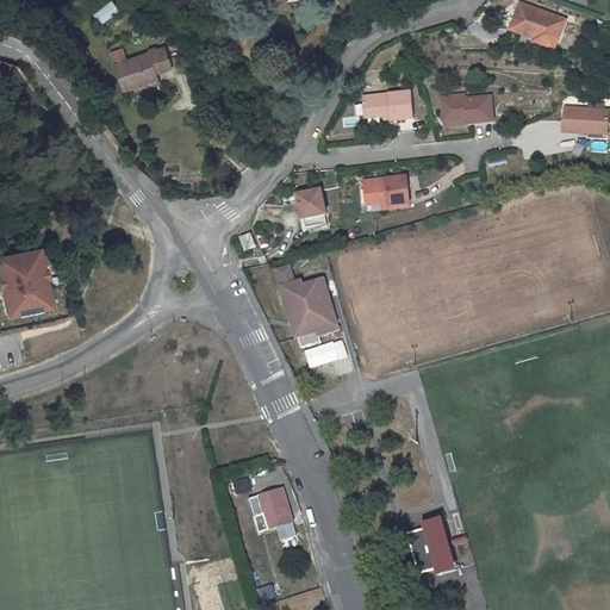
[(103,24),(120,12),(114,2),(97,14),(103,24)]
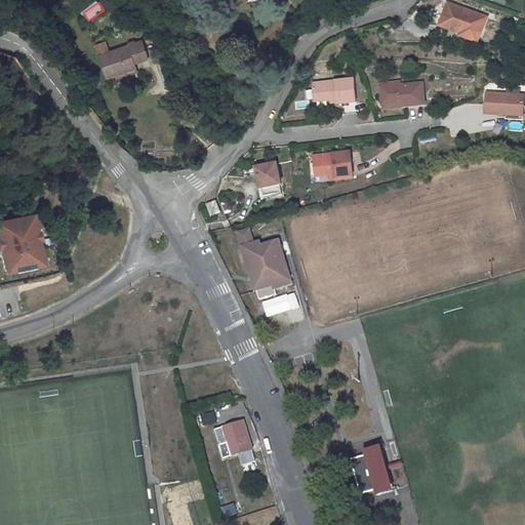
[(459,26),(465,28),(462,36),(479,42),(482,34),(487,18),(449,4),(443,22),(458,28),(459,26)]
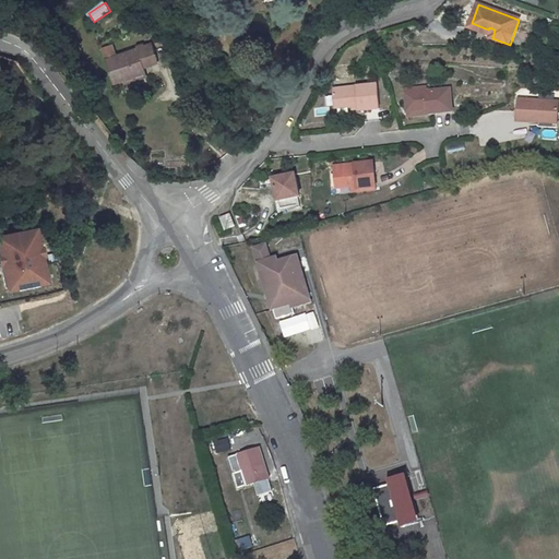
[(138,49),(105,59),(113,83),(125,80),(145,73),(142,64),(141,59),(146,57),(149,63),(156,60),(151,44),(137,47),(138,49)]
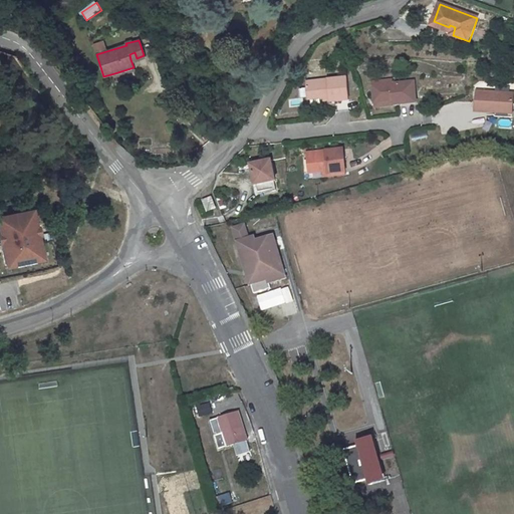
[(115,76),(135,70),(134,67),(114,73),(115,76)]
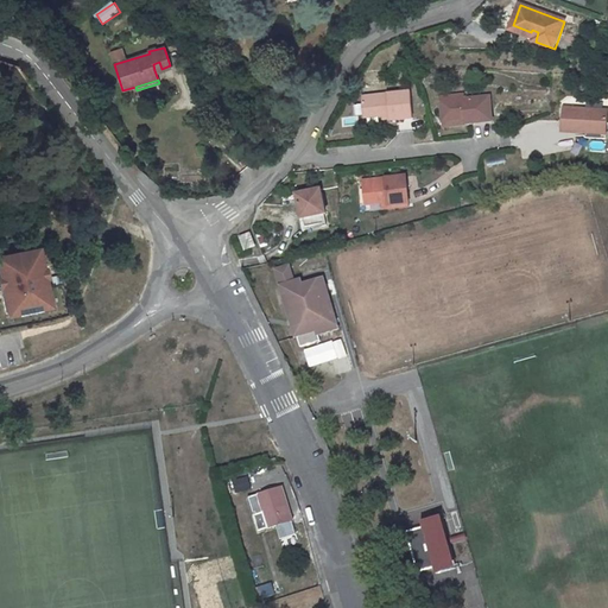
[(474,121),(493,119),(491,95),(466,97),(466,94),(443,96),(445,120),(473,116),(474,121)]
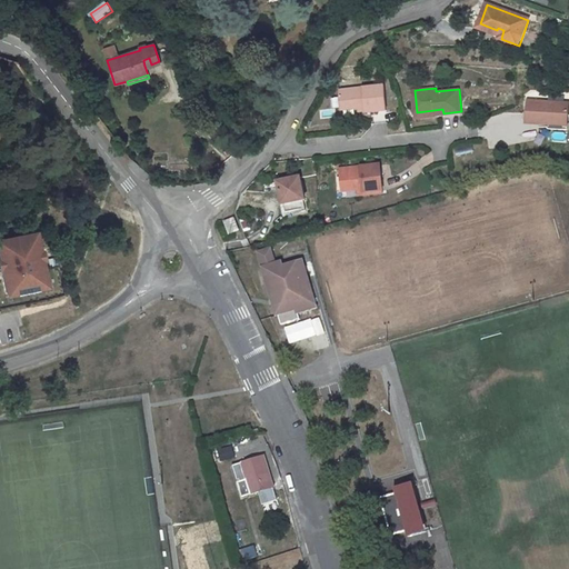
[(389,93),(342,98),(345,118),(361,117),(368,117),(369,121),(391,120),(389,93)]
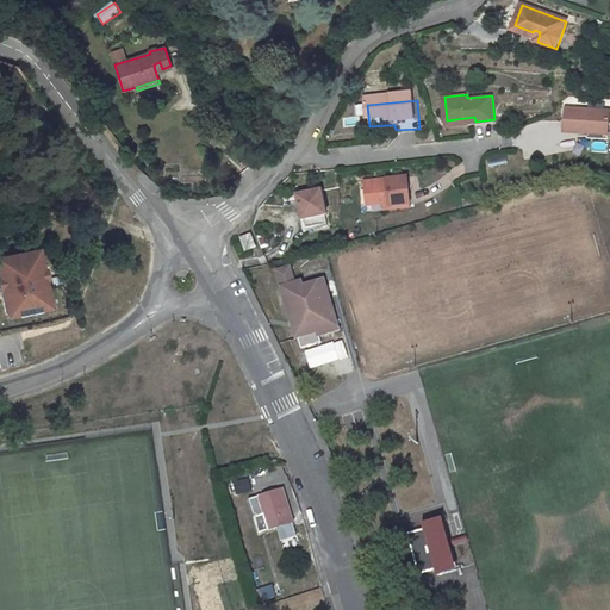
[(562,132),(586,135),(585,139),(605,141),(608,112),(565,109),(562,132)]
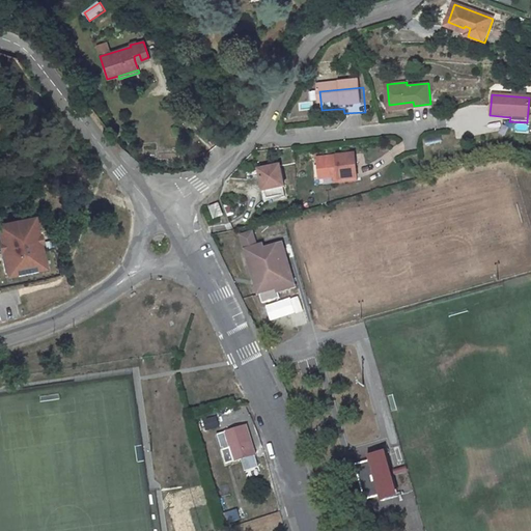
[(341,180),(359,177),(356,154),(317,159),(319,169),(323,169),(324,178),(341,176),(341,180)]
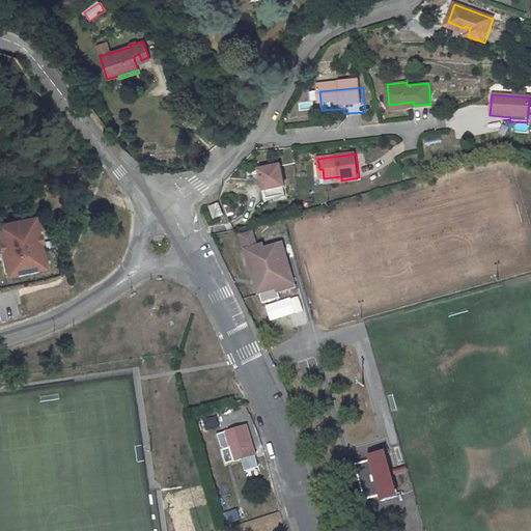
[(261,168),(266,190),(286,186),(282,164),(261,168)]
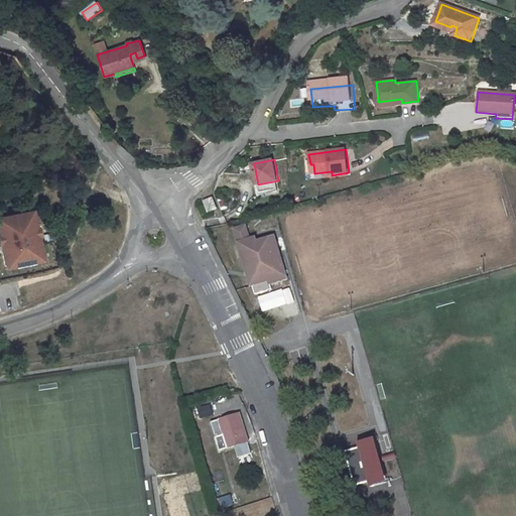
[(259,191),(280,187),(278,180),(258,184),(259,191)]
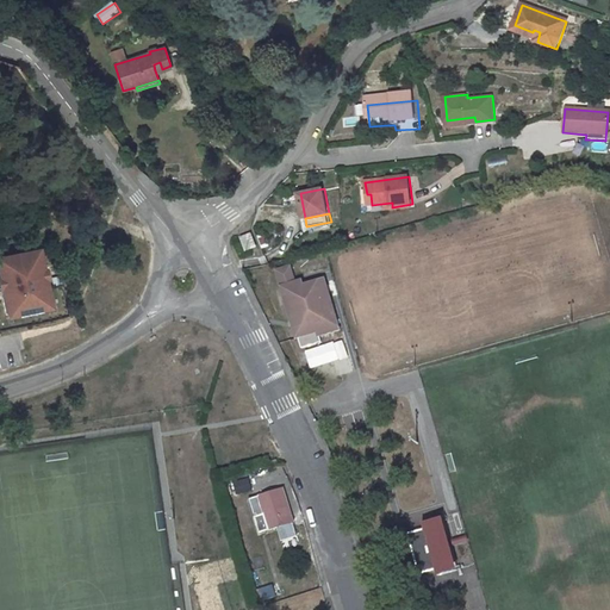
[(251,232),(238,237),(244,251),(256,247),(251,232)]
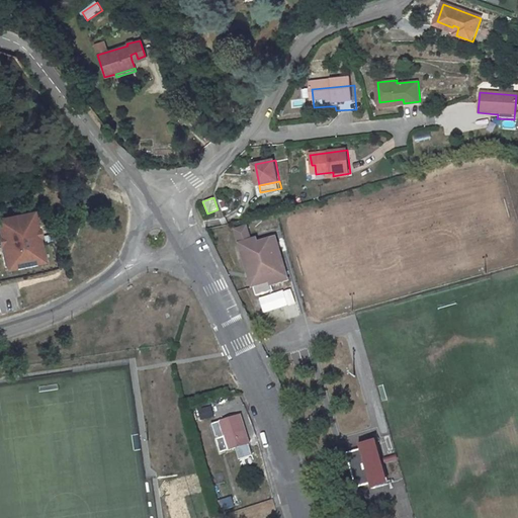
[(33,210),(0,217),(0,252),(4,271),(44,264),(33,210)]
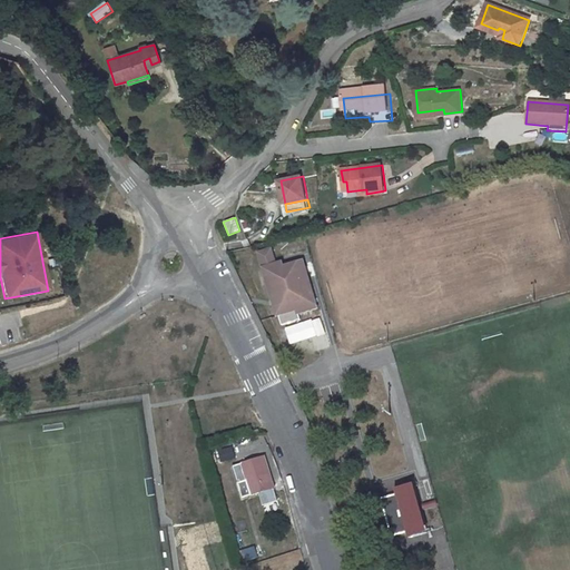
[(273,251),(262,254),(263,256),(277,313),(279,313),(283,323),(298,318),(297,313),(315,308),(304,261),(285,265),(283,259),(275,261),(273,253),(273,251)]
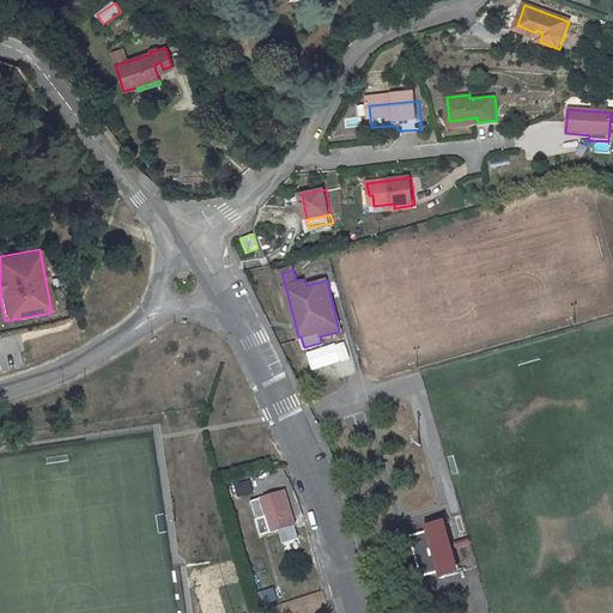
[(249,481),(235,486),(238,497),(253,492),(249,481)]
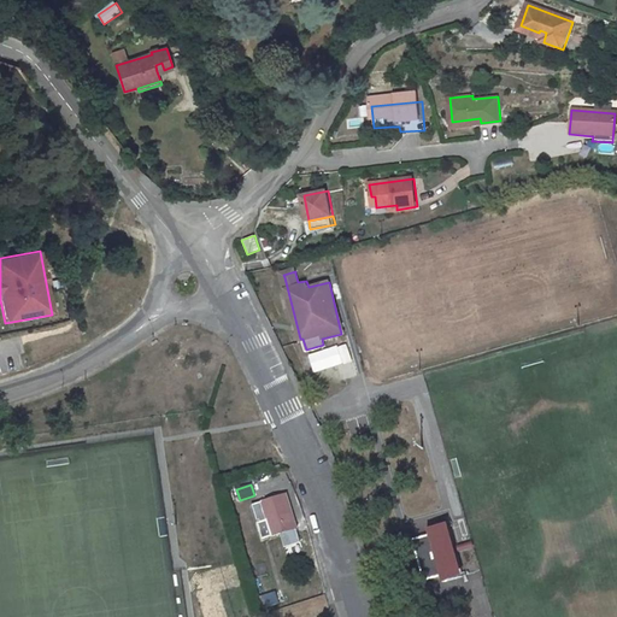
[(287,494),(260,503),(266,522),(258,524),(263,539),(298,529),(287,494)]
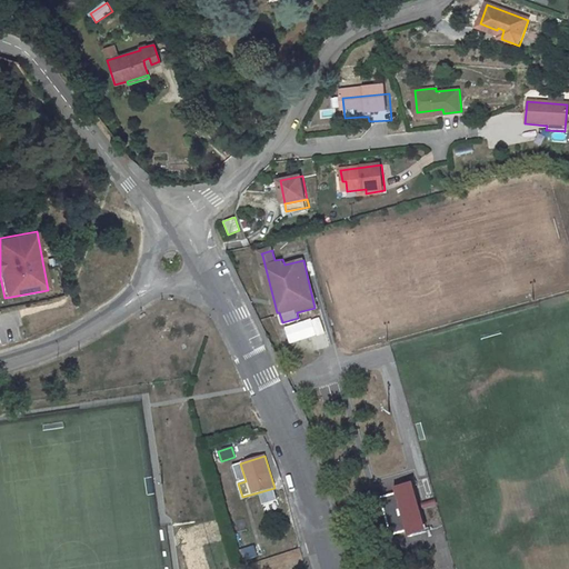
[(413,482),(396,488),(398,495),(408,532),(409,536),(427,530),(413,482)]
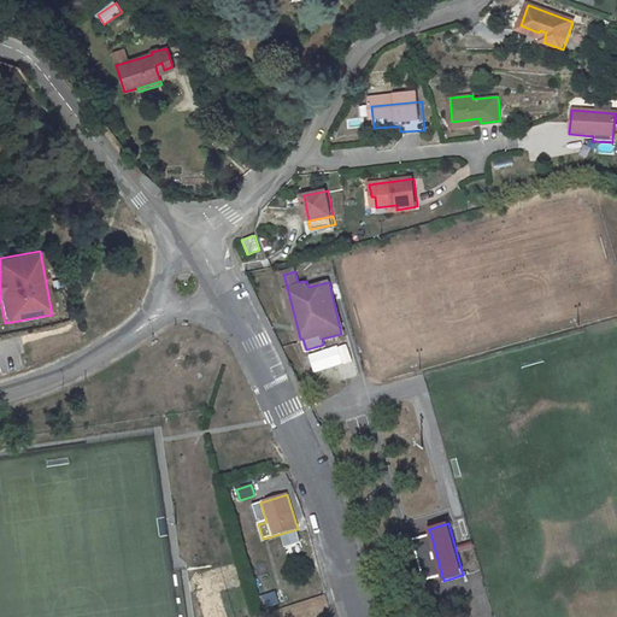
[(442,577),(432,536),(415,541),(427,582),(442,577)]
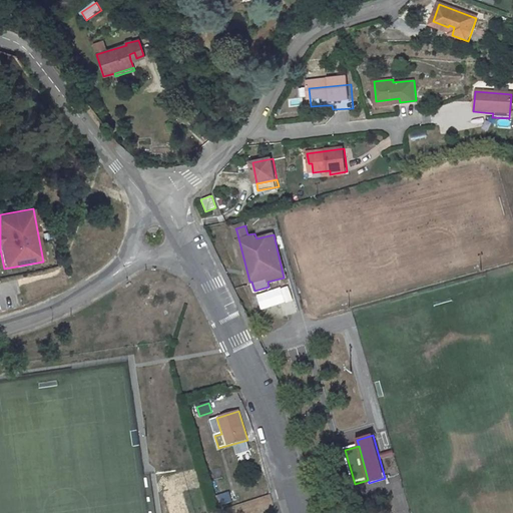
[(173,494),(201,486),(197,471),(168,479),(173,494)]
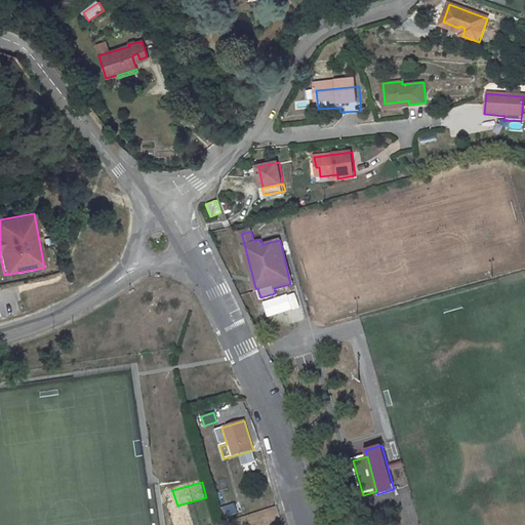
[(176,524),(194,524),(189,503),(172,508),(176,524)]
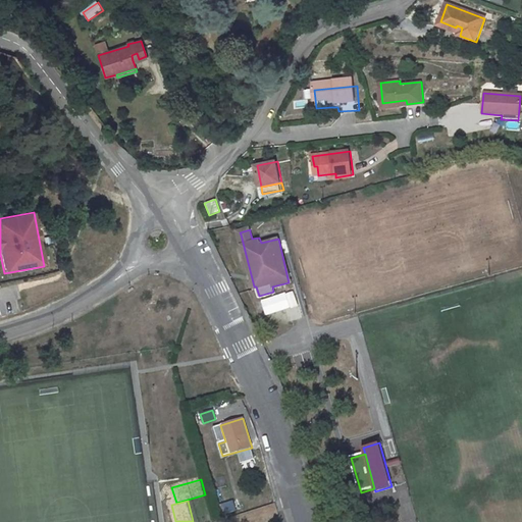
[(229,502),(220,506),(224,515),(233,511),(229,502)]
